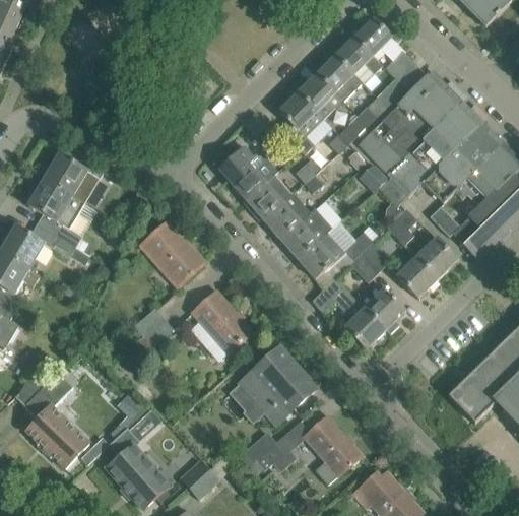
[(0,4),(21,14),(26,0),(0,0),(0,4)]
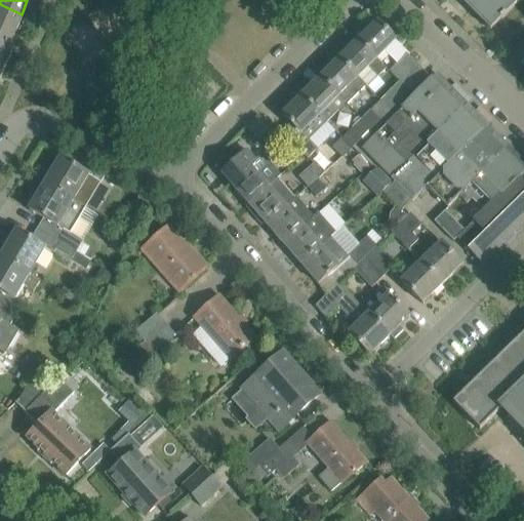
[(477,0),(472,6),(489,25),(488,26),(489,27),(513,3),(510,0),(477,0)]
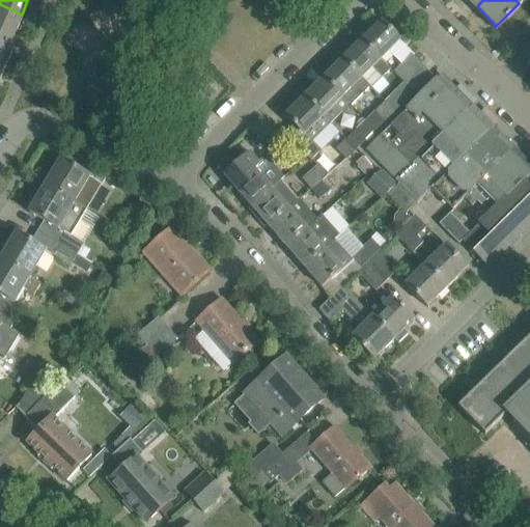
[(0,31),(11,36),(22,15),(0,4),(0,31)]
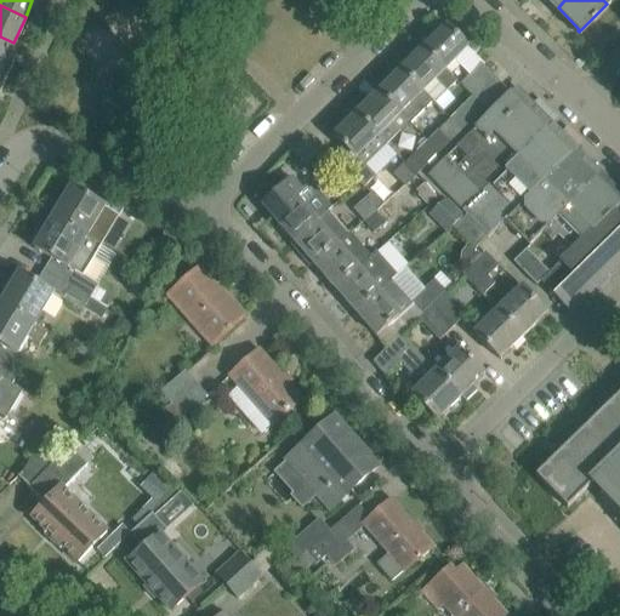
[(484,103),(487,101),(504,84),(482,62),(483,61),(444,22),(422,44),(444,67),(455,56),(471,72),(462,81),(484,103)]
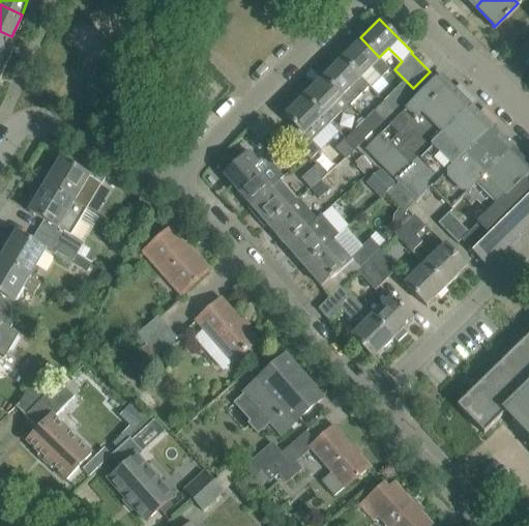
[(11,36),(0,31),(0,58),(1,59),(11,36)]
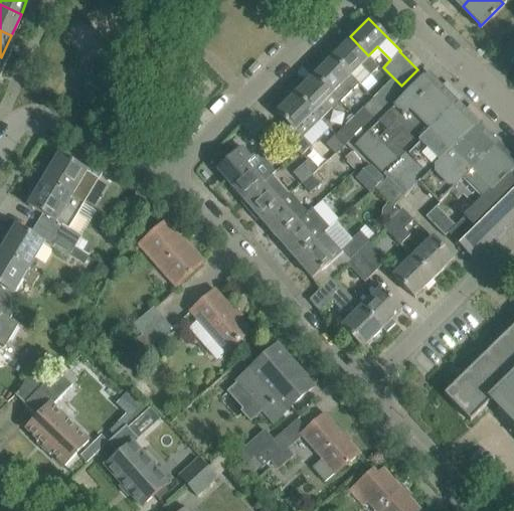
[(377,64),(368,55),(350,36),(331,54),(349,73),(360,62),(370,71),(377,64)]
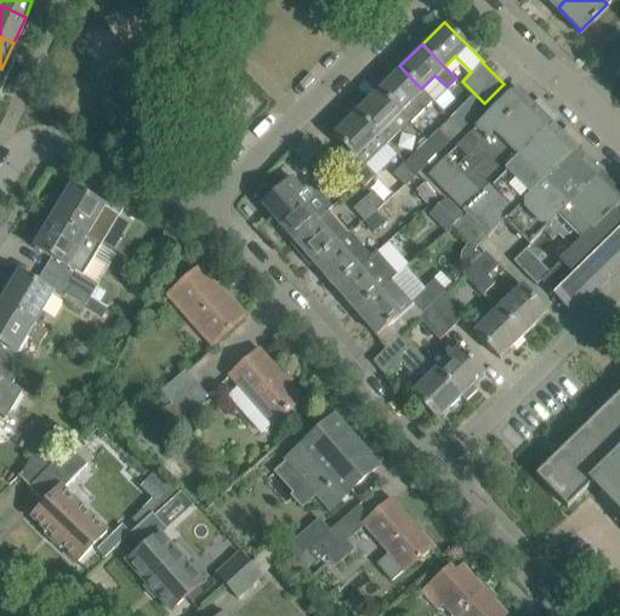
[(399,66),(377,87),(408,119),(409,120),(432,98),(421,89),(399,66)]
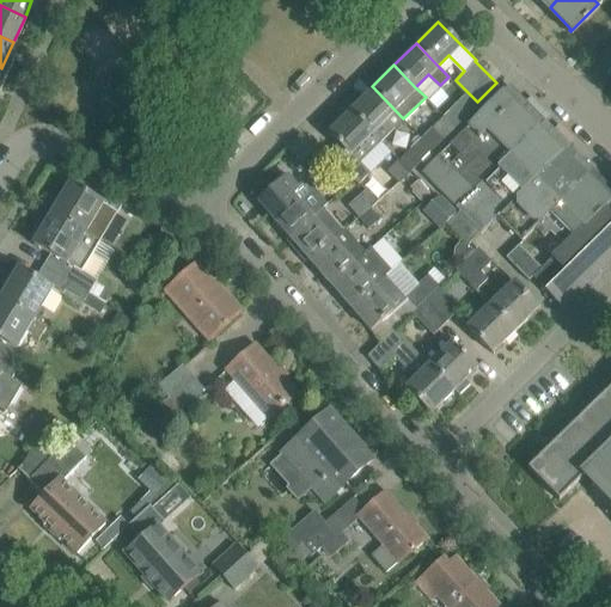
[(422,166),(456,203),(541,120),(506,85),(463,127),(464,128),(451,141),(459,152),(448,161),(440,151),(422,166)]
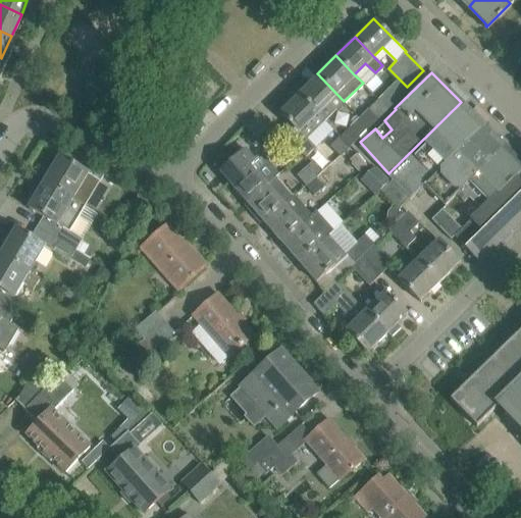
[(324,118),(343,100),(317,73),(299,92),(324,118)]
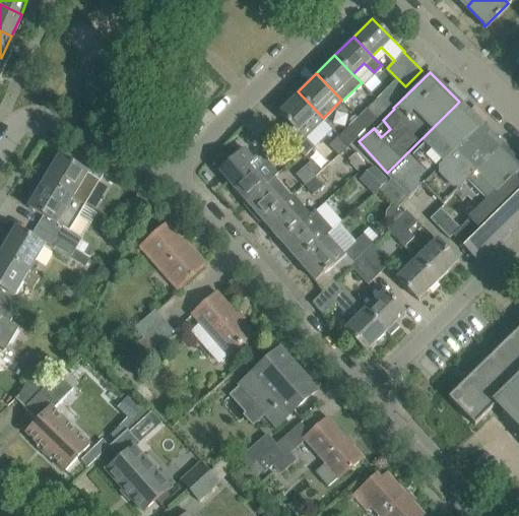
[(384,87),(375,97),(385,107),(394,98),(384,87)]
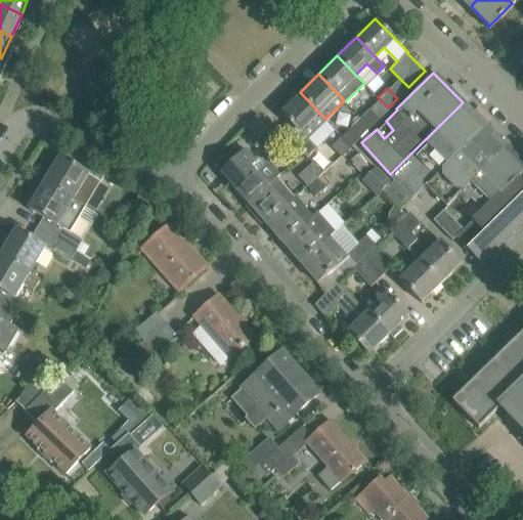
[(325,119),(300,92),(280,112),(289,121),(279,129),(305,156),(315,146),(306,137),(325,119)]
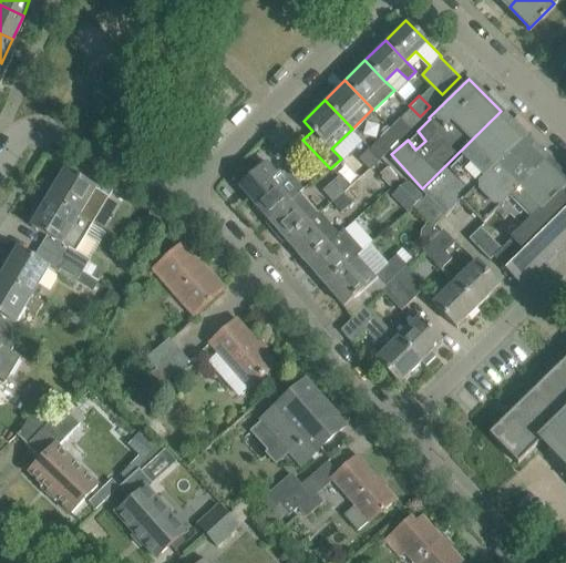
[(399,115),(410,126),(420,116),(409,105),(399,115)]
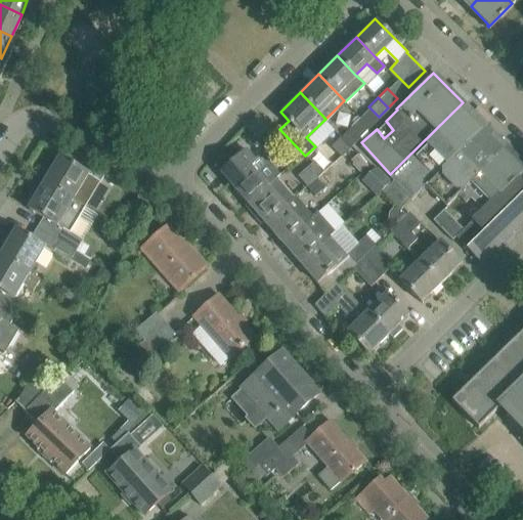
[(484,124),(463,102),(390,174),(394,179),(410,196),(426,182),(484,124)]
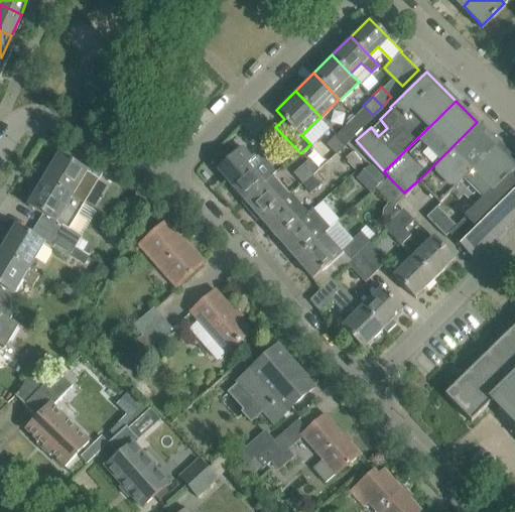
[(448,190),(455,184),(497,143),(477,122),(419,179),(438,201),(444,196),(448,190)]
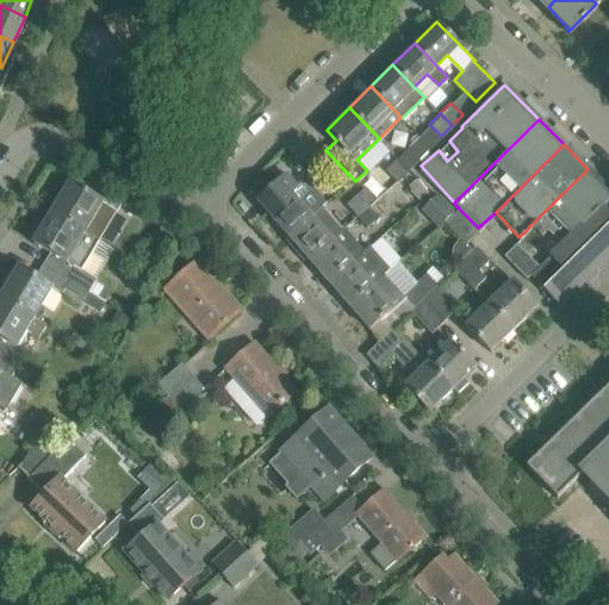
[(408,168),(418,157),(408,145),(396,157),(408,168)]
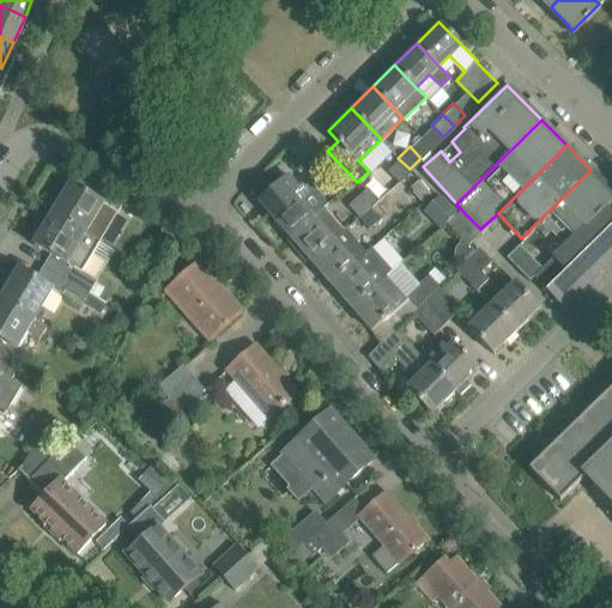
[(611,190),(591,170),(540,219),(563,243),(551,255),(535,271),(529,265),(533,261),(527,254),(539,242),(528,232),(521,238),(506,254),(529,278),(533,274),(562,303),(611,253),(611,190)]
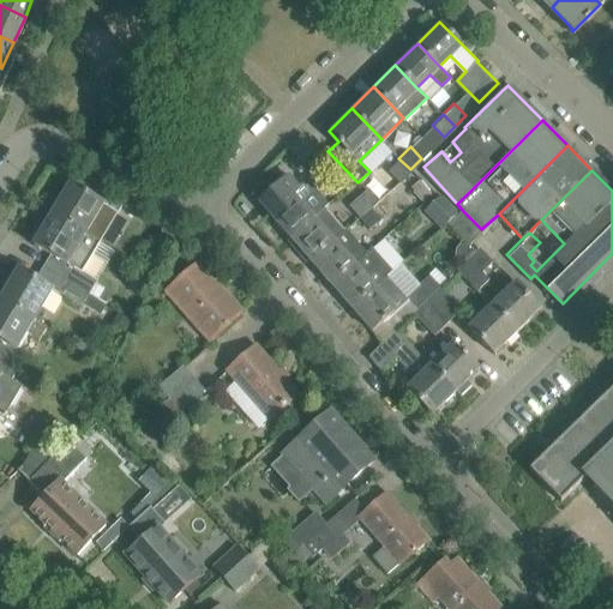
[(286,174),(283,176),(259,198),(270,210),(268,211),(288,235),(323,205),(324,207),(329,204),(307,179),(298,187),(286,174)]
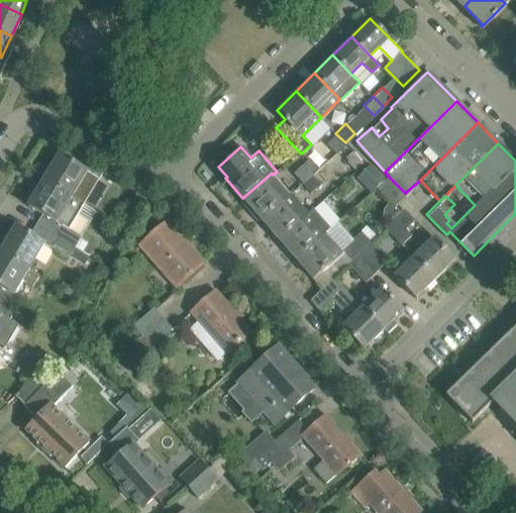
[(58,152),(42,178),(83,202),(88,194),(103,170),(84,159),(80,166),(58,152)]
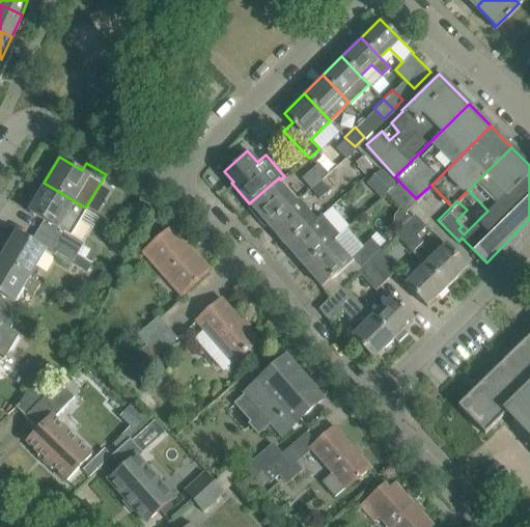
[(329,169),(328,169),(318,160),(313,164),(324,174),(329,169)]
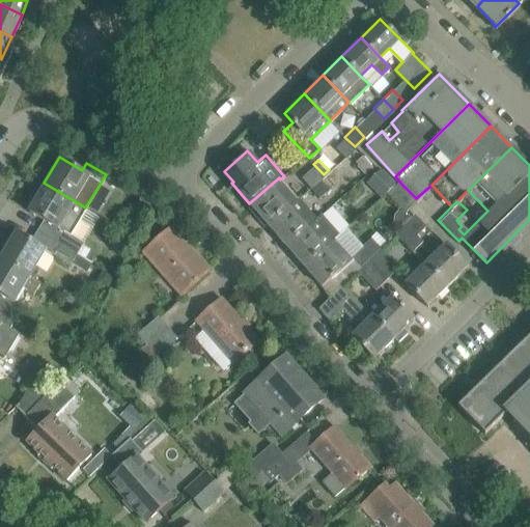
[(324,174),(313,164),(301,175),(310,186),(324,174)]
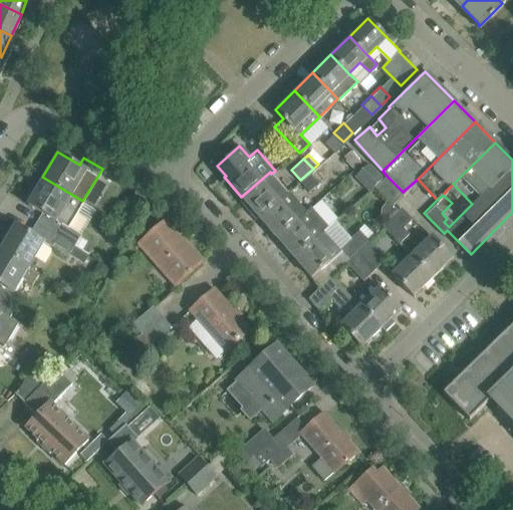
[(382,176),(367,161),(354,175),(369,190),(382,176)]
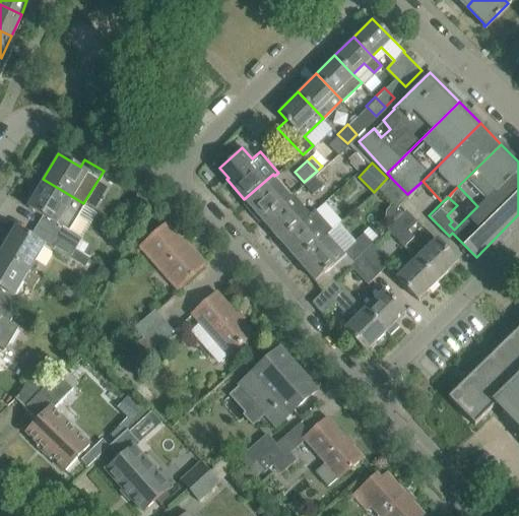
[(317,171),(304,182),(313,192),(322,182),(321,180),(328,173),(322,166),(317,171)]
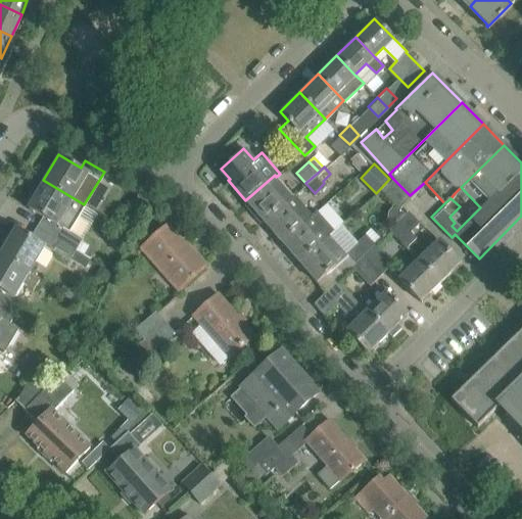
[(292,195),(276,177),(275,175),(245,200),(255,211),(252,215),(259,222),(263,219),(264,220),(292,195)]
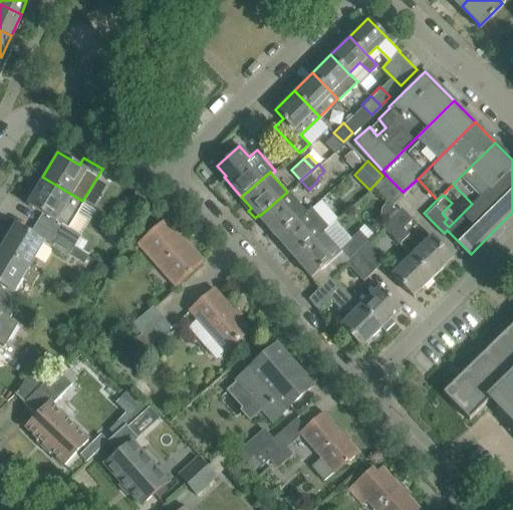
[(391,202),(403,192),(387,176),(375,185),(391,202)]
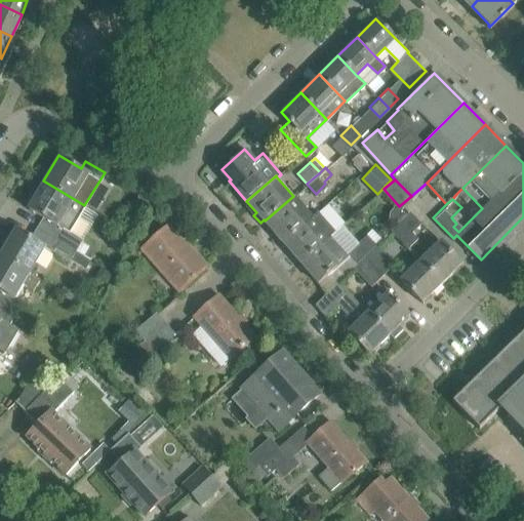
[(36,226),(74,249),(81,238),(68,231),(84,205),(43,181),(28,206),(42,215),(36,226)]
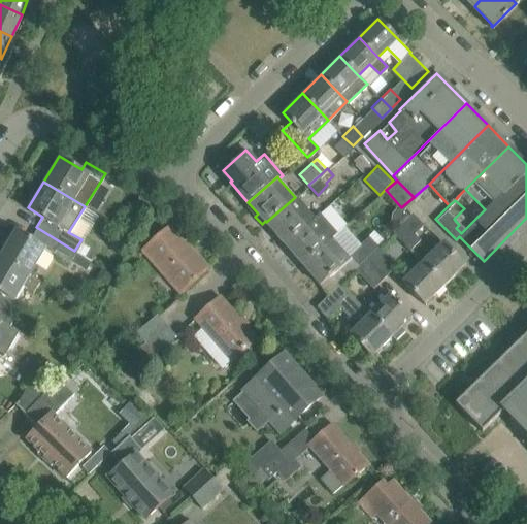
[(296,196),(295,197),(266,222),(284,242),(314,216),(296,196)]
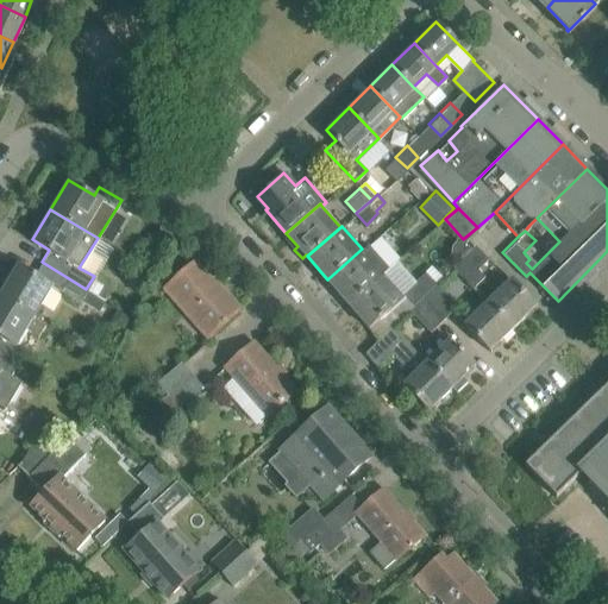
[(368,243),(362,249),(327,280),(348,302),(382,271),(388,266),(368,243)]
